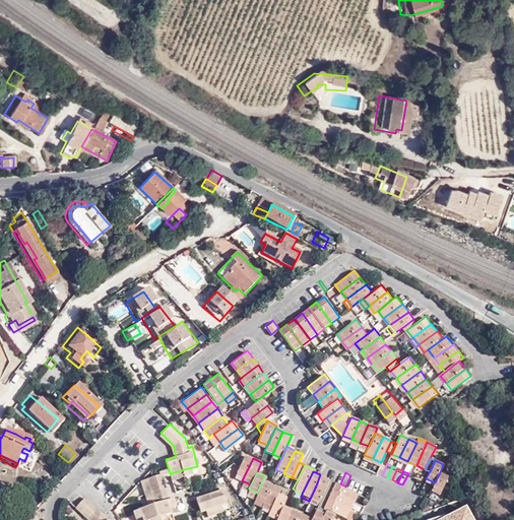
[(440,472),(435,482),(431,490),(440,494),(448,476),(440,472)]
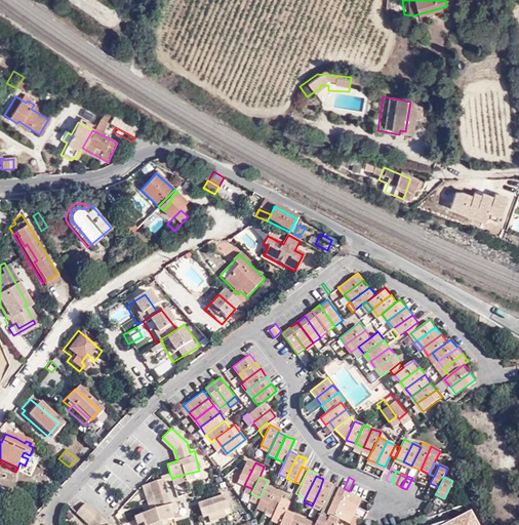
[(167,505),(170,502),(167,492),(164,481),(163,478),(148,482),(151,491),(152,496),(153,501),(155,508),(150,510),(141,513),(143,520),(144,524),(146,524),(171,517),(169,513),(167,505)]
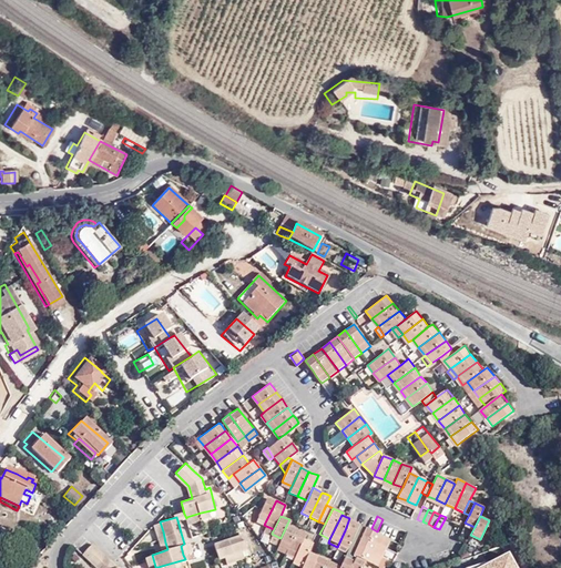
[(445,531),(450,519),(449,519),(446,517),(439,529),(445,531)]
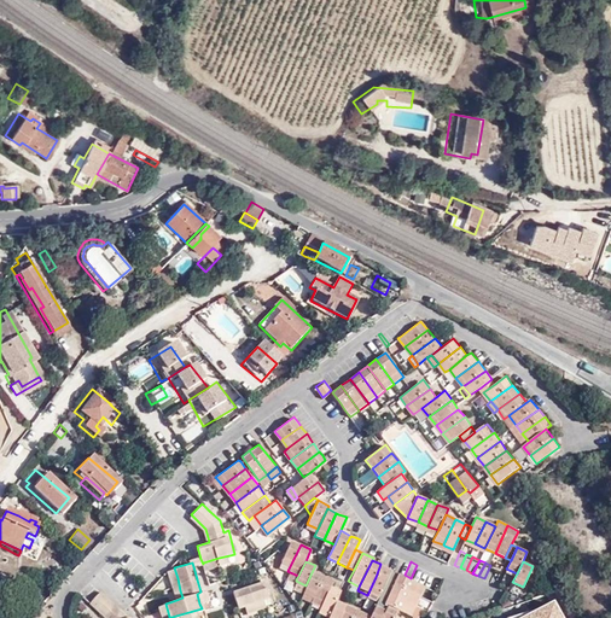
[(377,600),(391,569),(387,566),(380,564),(376,577),(367,595),(373,598),(377,600)]
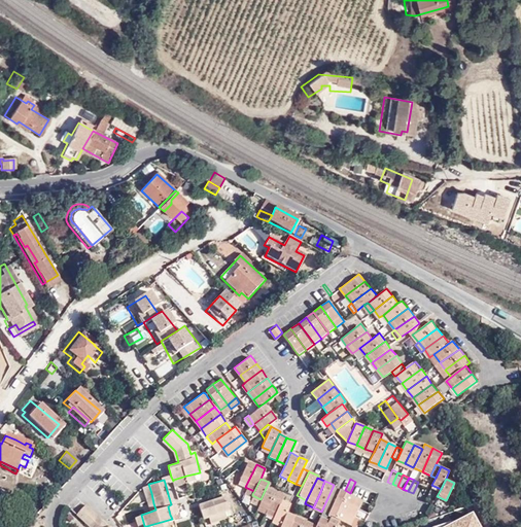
[(355,482),(350,493),(355,495),(360,484),(355,482)]
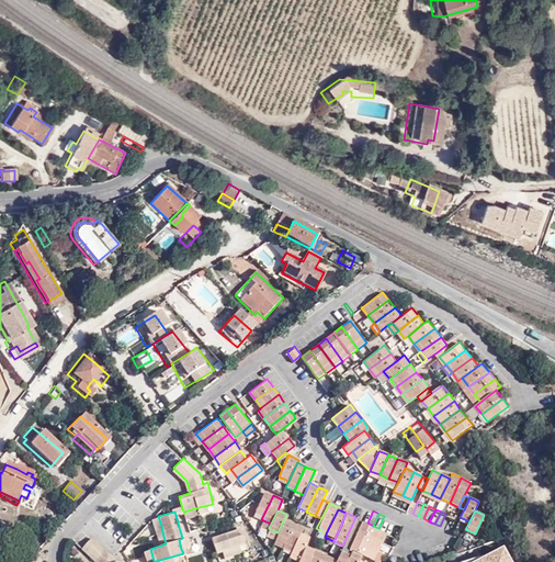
[(445,514),(440,526),(445,529),(451,517),(445,514)]
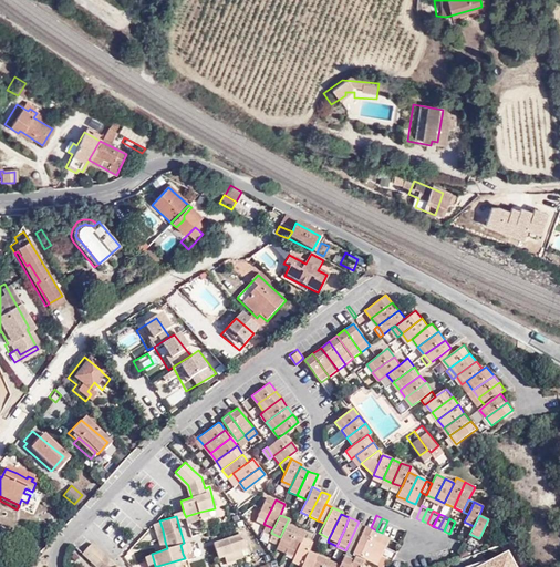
[(387,521),(382,533),(387,535),(393,524),(387,521)]
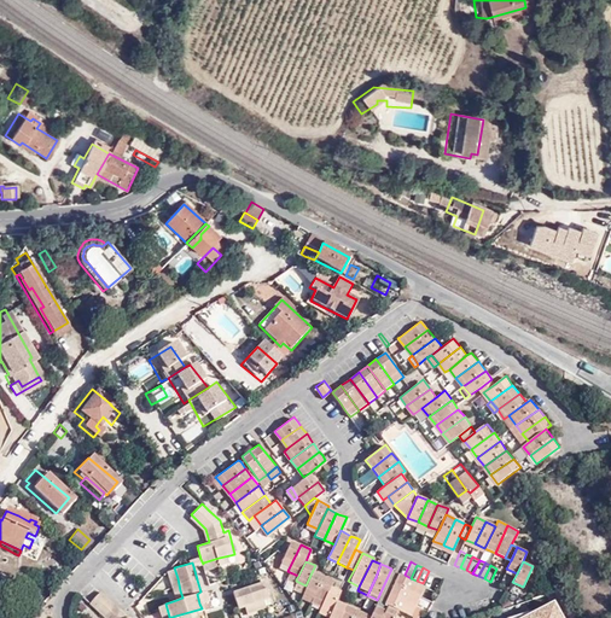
[(391,569),(377,600),(374,605),(385,610),(388,604),(384,602),(389,593),(394,582),(399,572),(393,570),(391,569)]
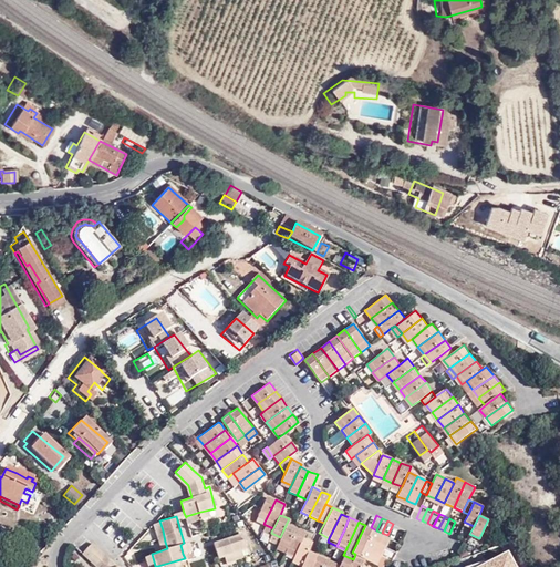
[(287,523),(280,537),(277,543),(280,544),(286,547),(294,527),(287,523)]
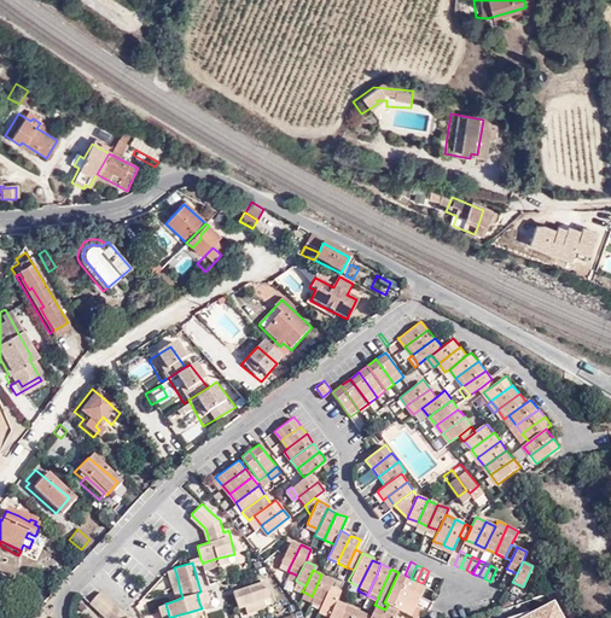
[(429,571),(423,583),(424,584),(429,587),(435,573),(429,571)]
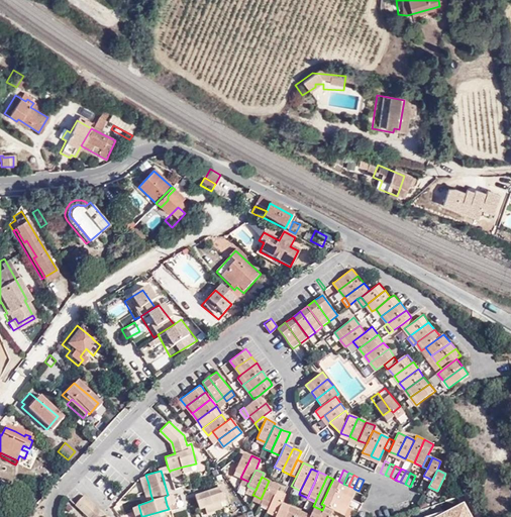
[(350,497),(354,489),(353,488),(348,486),(343,484),(338,481),(333,479),(329,487),(350,497)]
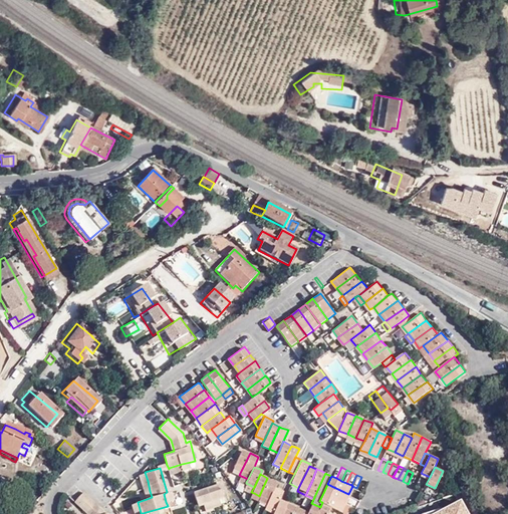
[(361,490),(366,480),(361,477),(356,488),(361,490)]
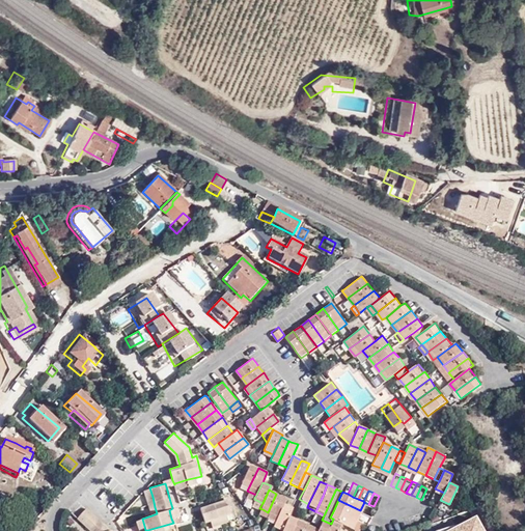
[(276,494),(268,512),(267,515),(275,520),(283,504),(285,498),(276,494)]
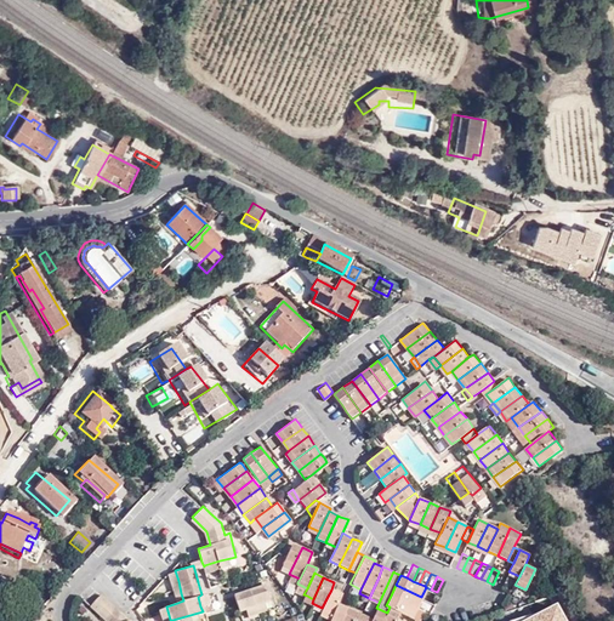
[(251,590),(236,594),(240,611),(248,609),(256,607),(265,604),(272,602),(266,585),(251,590)]
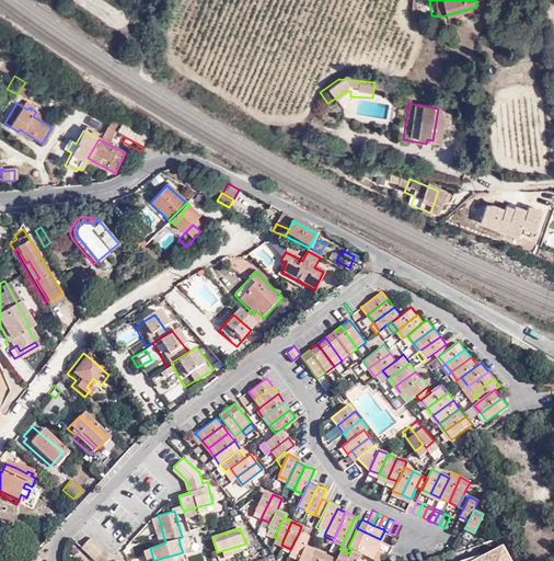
[(357,528),(353,538),(376,548),(380,539),(357,528)]
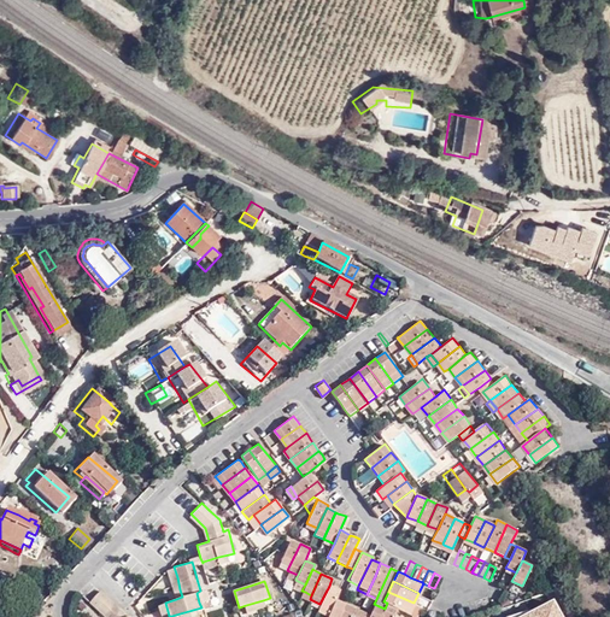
[(329,586),(320,604),(317,609),(328,613),(335,599),(339,589),(329,586)]
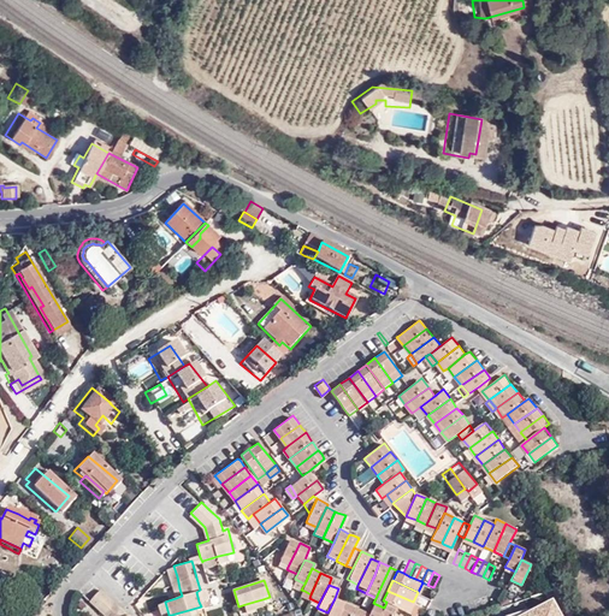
[(33,593),(39,598),(45,593),(39,587),(33,593)]
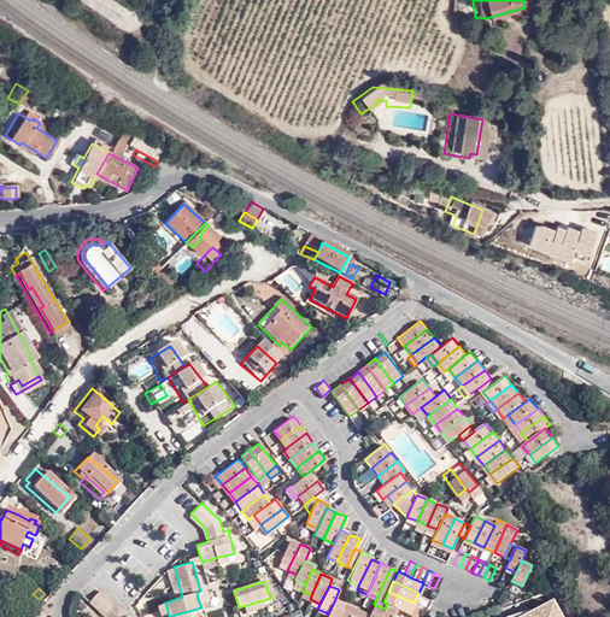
[(130,616),(130,615),(123,609),(115,601),(107,594),(100,588),(89,601),(95,607),(104,613),(106,616),(130,616)]
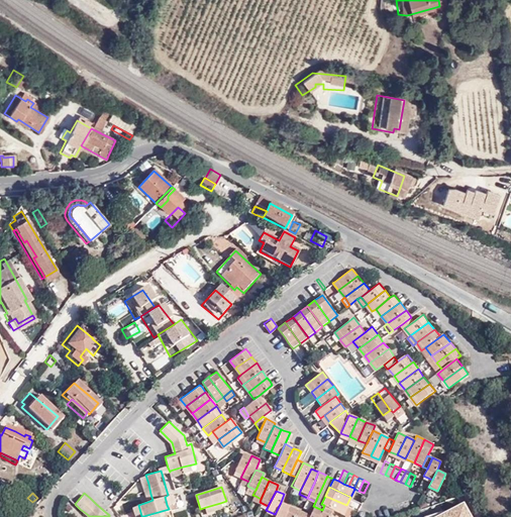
[(477,516),(464,493),(447,504),(454,516),(477,516)]
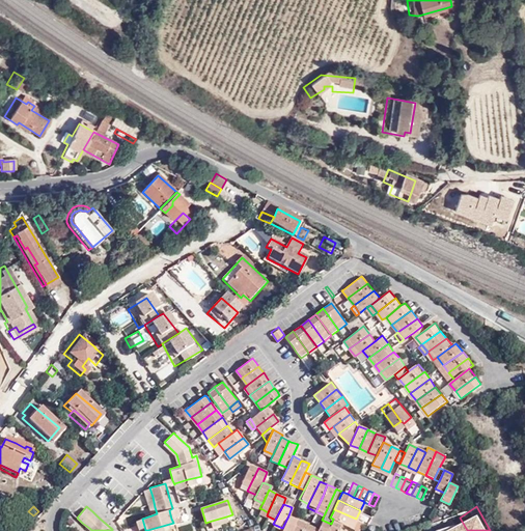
[(177,516),(175,508),(172,508),(169,510),(171,519),(177,516)]
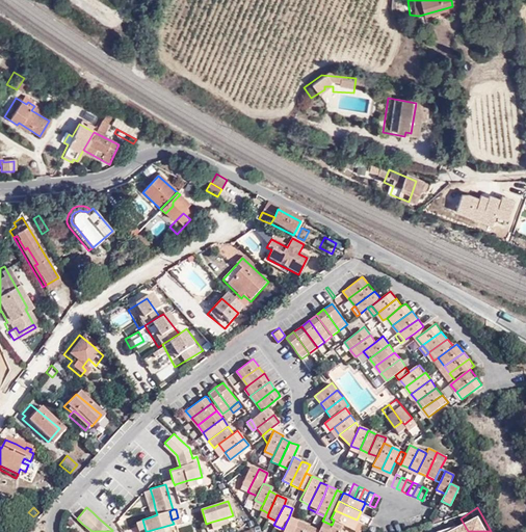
[(335,510),(331,519),(334,520),(343,524),(352,529),(357,520),(335,510)]
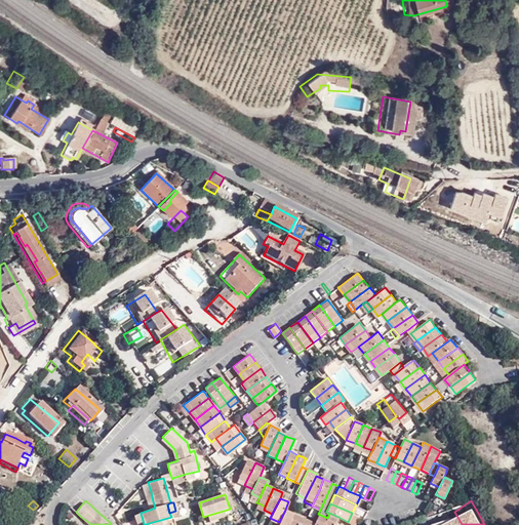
[(285,510),(279,522),(277,524),(287,524),(293,514),(285,510)]
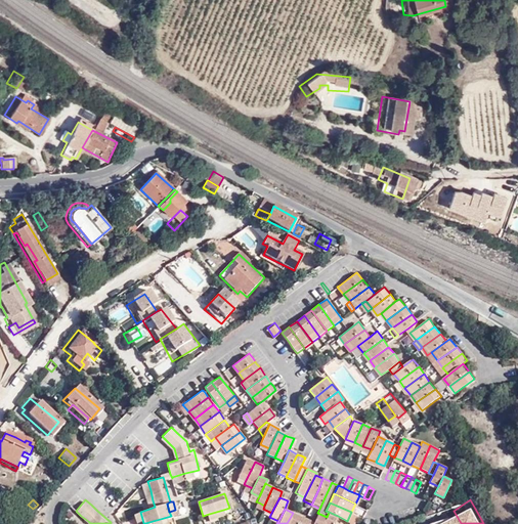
[(209,514),(211,519),(217,517),(225,514),(223,510),(216,512),(209,514)]
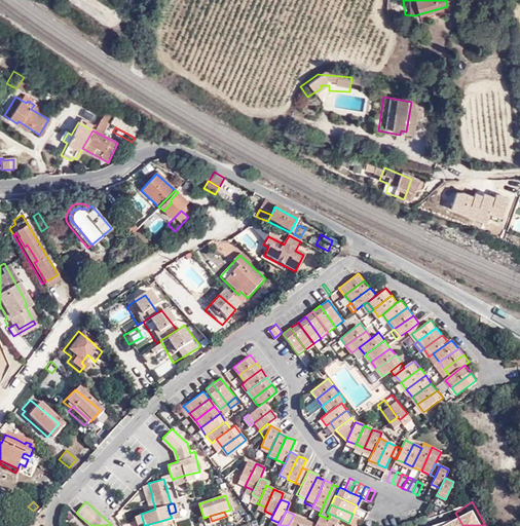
[(335,525),(339,518),(330,514),(328,519),(324,525),(335,525)]
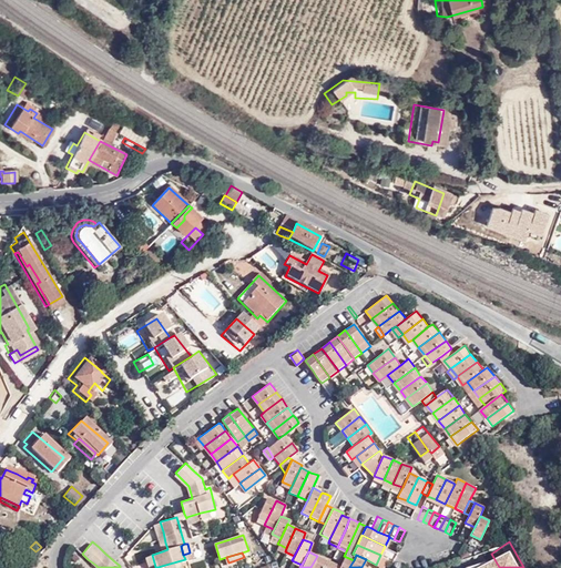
[(317,556),(310,567),(322,567),(326,560),(317,556)]
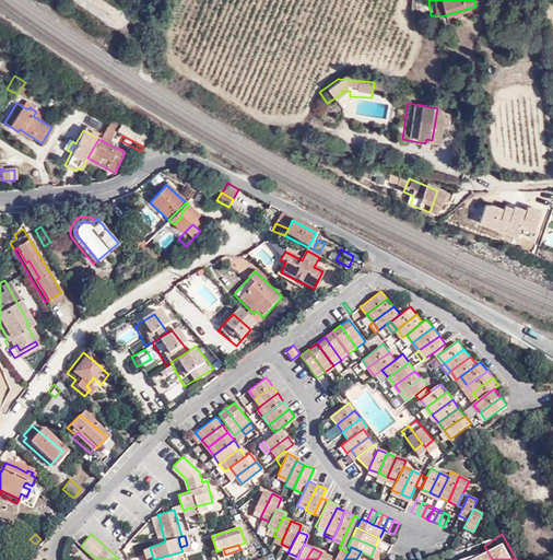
[(344,559),(349,552),(339,548),(333,559),(344,559)]
